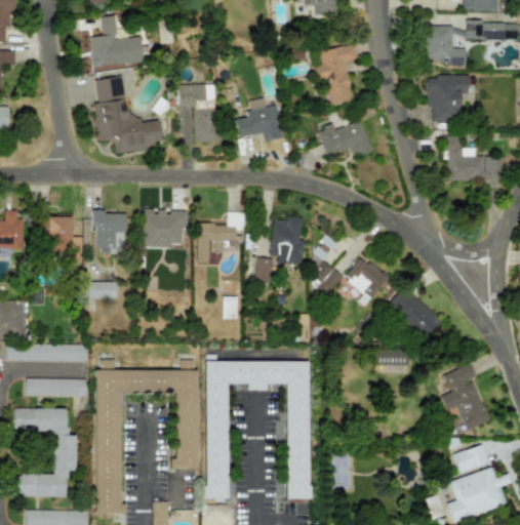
[(0,0),(0,41),(7,42),(7,26),(12,26),(12,12),(18,12),(17,0),(0,0)]
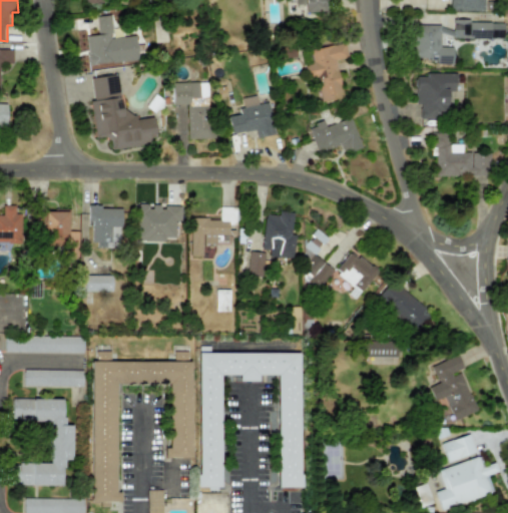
[(300,0),(300,5),(308,5),(308,12),(328,11),(327,0),(300,0)]
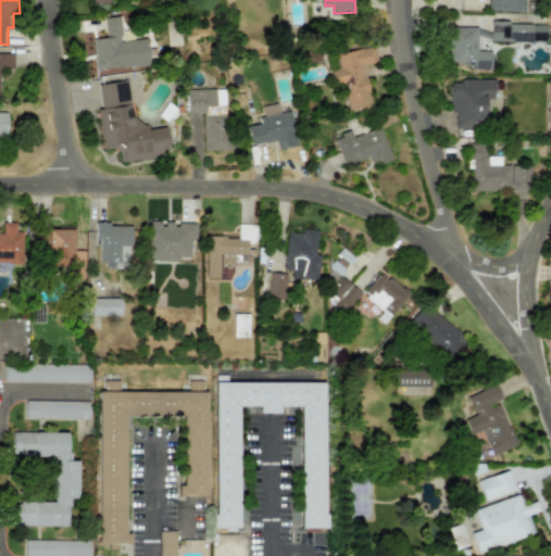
[(528,12),(528,0),(491,0),(491,12),(528,12)]
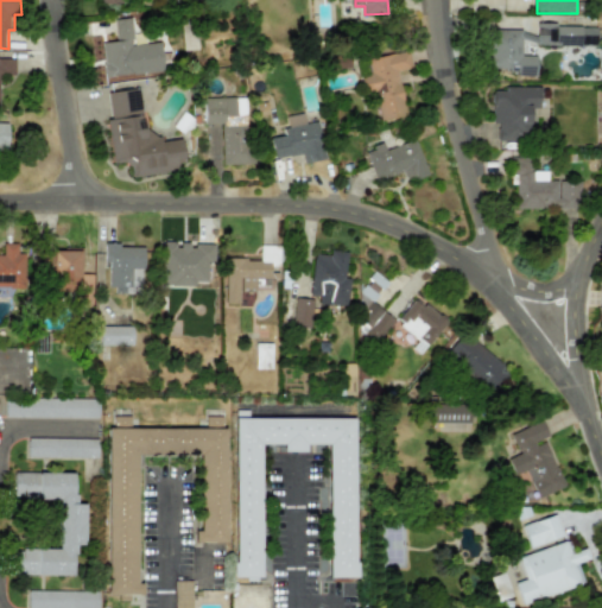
[(165,43),(138,45),(135,18),(119,19),(121,42),(107,43),(109,77),(169,71),(165,43)]
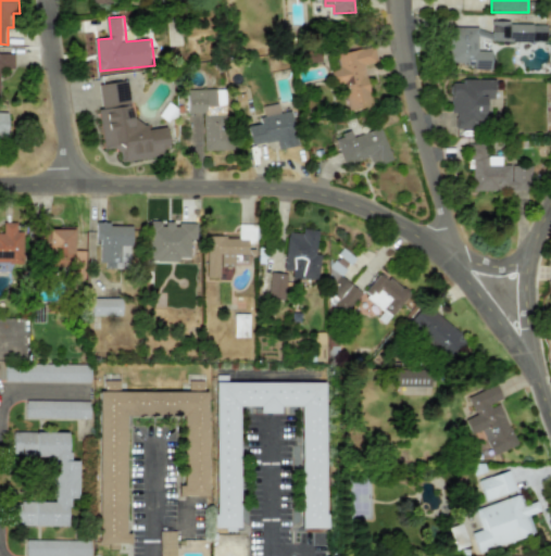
[(550,24),(495,23),(495,41),(550,41),(550,24)]
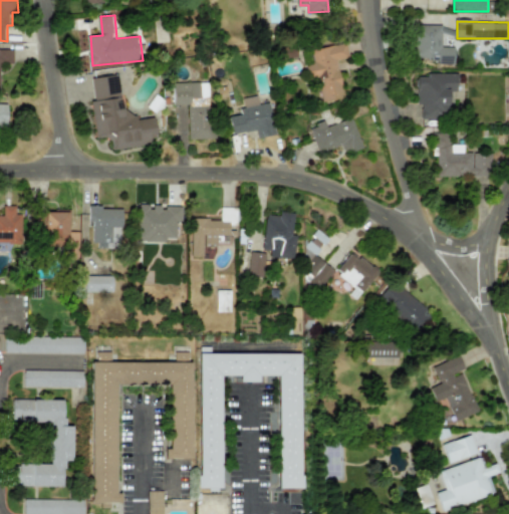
[(458,47),(445,47),(445,25),(418,25),(417,61),(457,61),(458,47)]
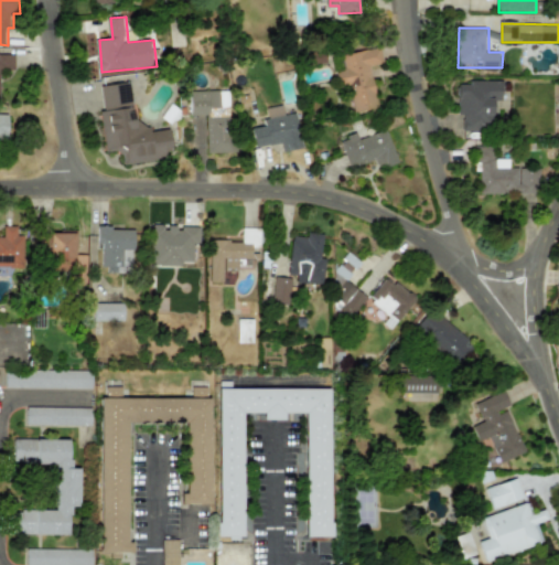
[(380,108),(374,65),(386,63),(384,48),(342,55),(352,114),(380,108)]
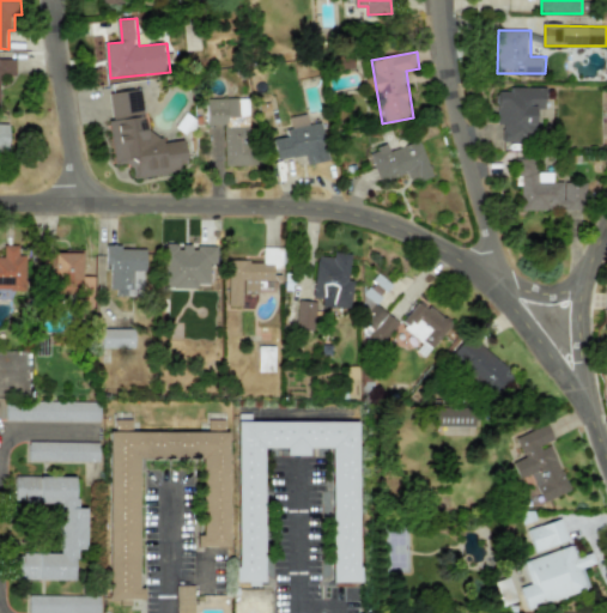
[(341,64),(344,62),(345,70),(358,68),(357,56),(341,58),(341,64)]
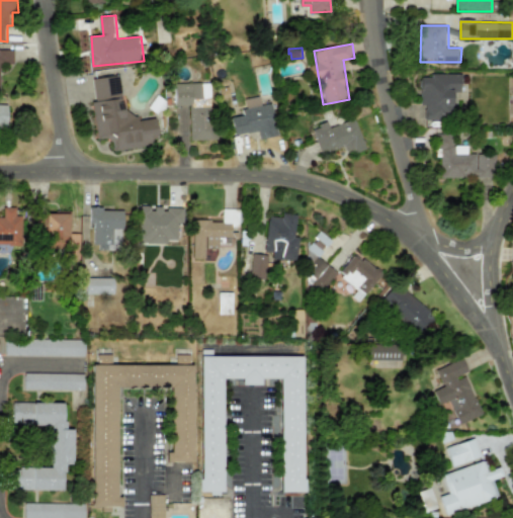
[(0,90),(3,91),(3,65),(16,65),(16,51),(0,50),(0,90)]
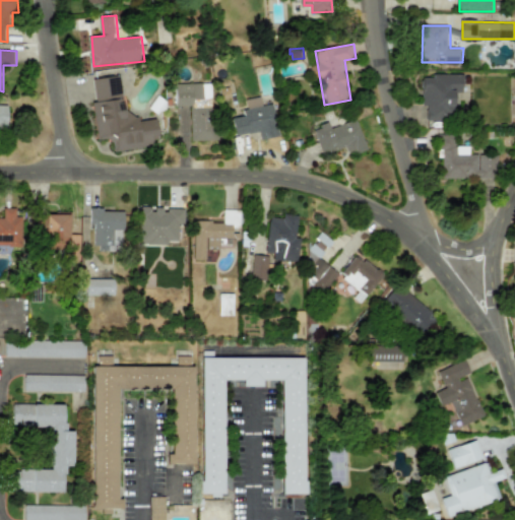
[(429,120),(456,120),(456,92),(466,92),(466,75),(425,75),(425,107),(429,107),(429,120)]
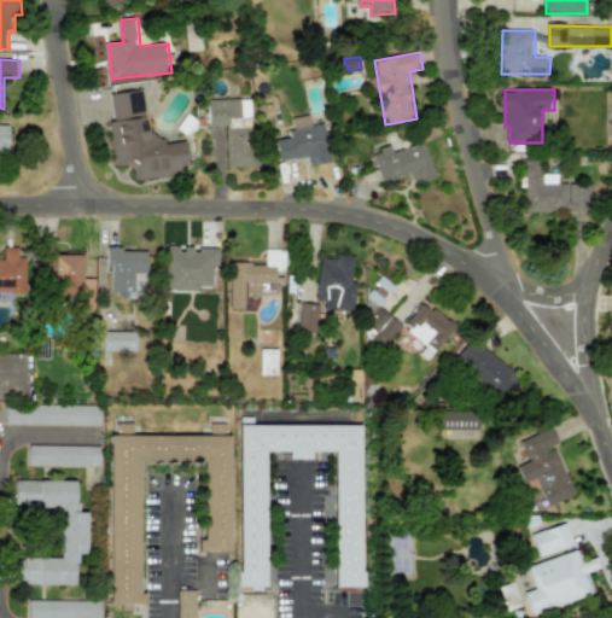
[(115,93),(117,121),(114,122),(118,168),(137,165),(138,179),(192,173),(188,141),(167,144),(165,133),(151,135),(146,91),(115,93)]
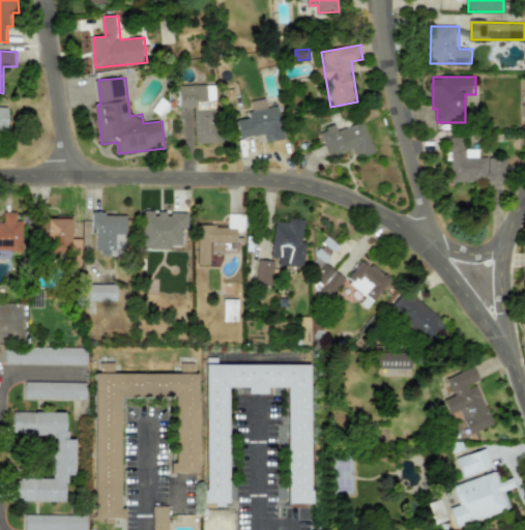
[(198,143),(220,143),(219,85),(181,86),(182,109),(197,109),(198,143)]
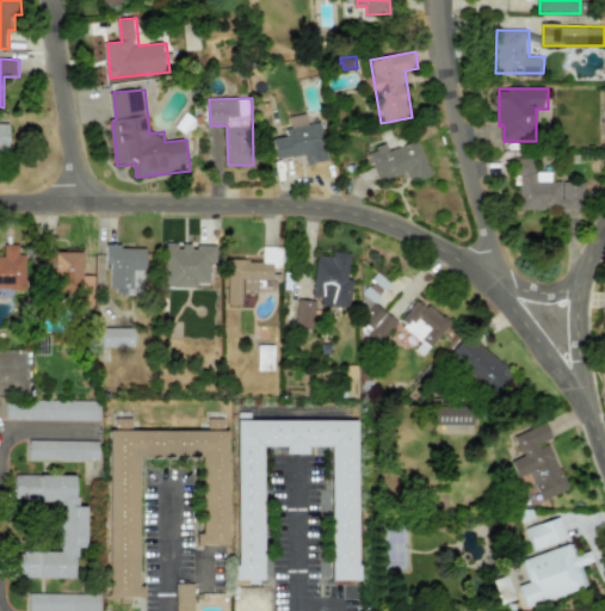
[(332,160),(325,122),(312,124),(310,113),(290,117),(294,135),(275,139),(279,160),(308,154),(310,165),(332,160)]
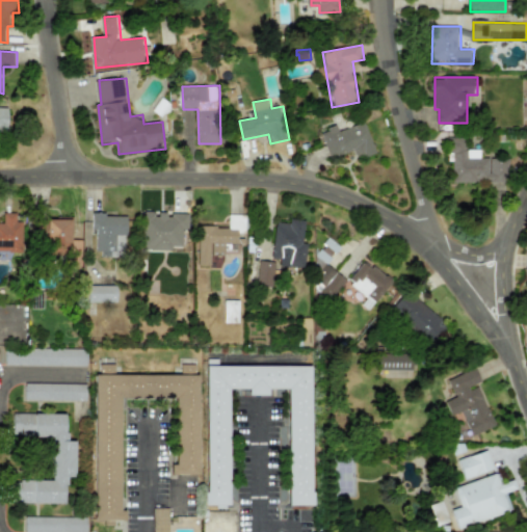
[(10,107),(0,107),(0,129),(10,129),(10,107)]
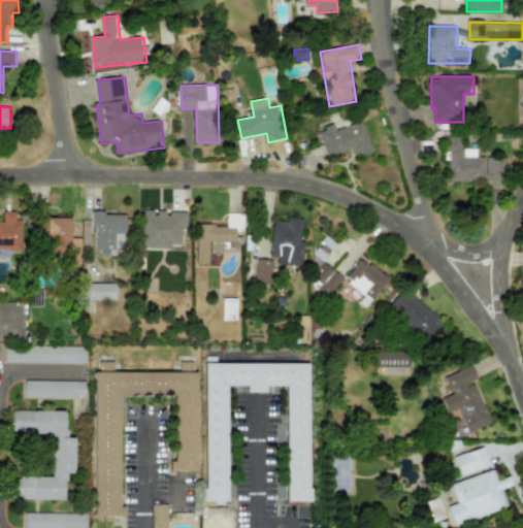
[(376,152),(364,121),(339,130),(337,125),(321,131),(330,157),(353,149),(356,158),(376,152)]
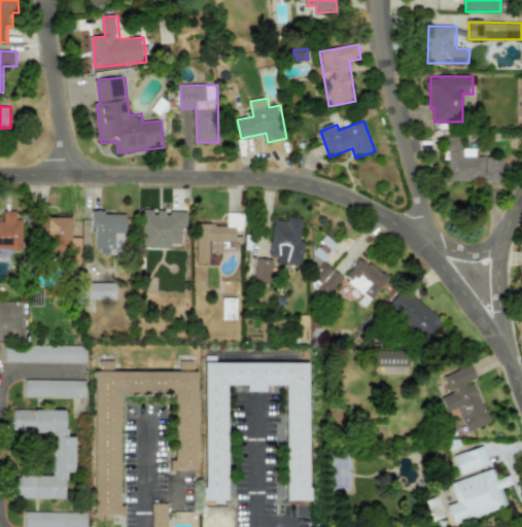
[(479,156),(479,148),(462,148),(462,137),(446,137),(446,151),(451,151),(451,182),(506,182),(507,156),(479,156)]
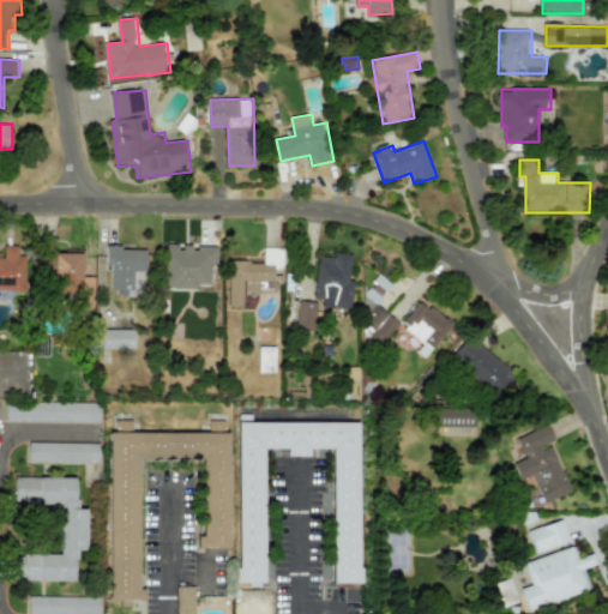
[(167,289),(203,289),(203,284),(215,284),(215,265),(221,265),(221,246),(199,246),(199,245),(184,245),(167,244),(167,289)]
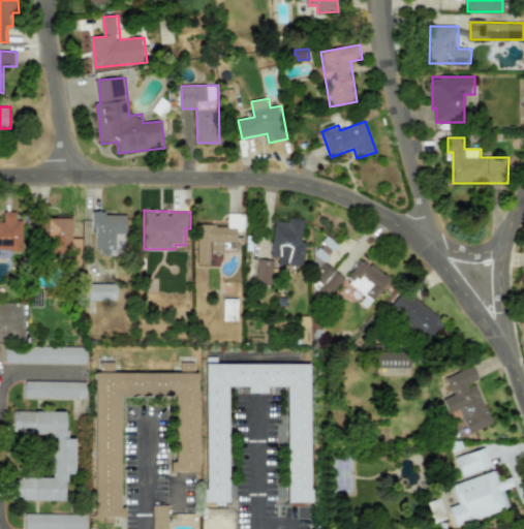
[(0,222),(0,250),(27,250),(26,221),(19,221),(19,212),(6,212),(7,222),(0,222)]
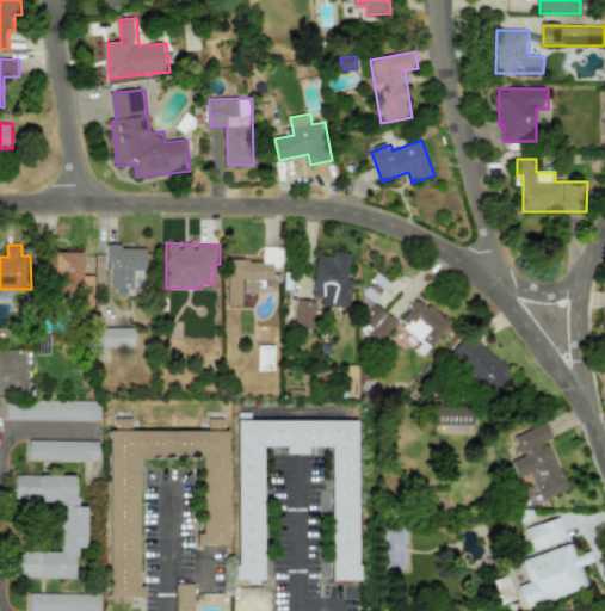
[(148,247),(110,246),(110,263),(116,263),(116,295),(148,295),(148,247)]
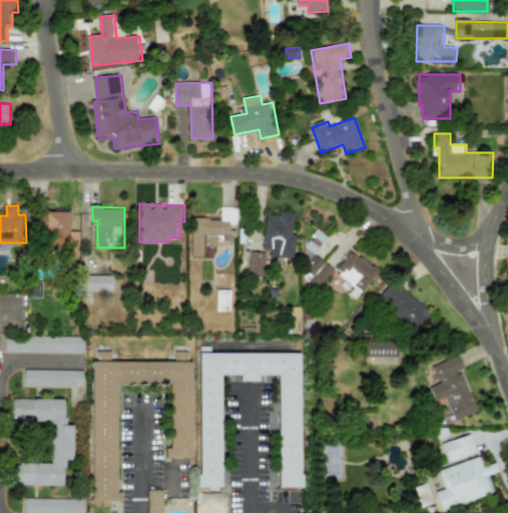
[(194,218),(194,255),(205,255),(205,242),(232,242),(232,225),(241,225),(241,207),(223,207),(223,218),(194,218)]
